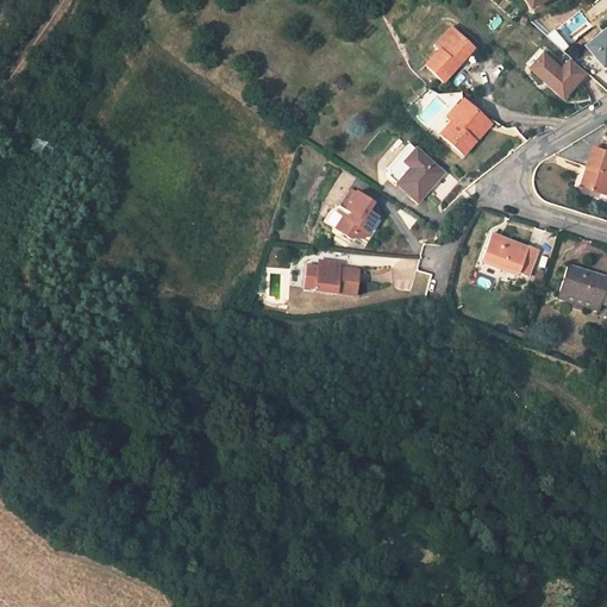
[(565,22),(570,29),(581,22),(577,14),(565,22)]
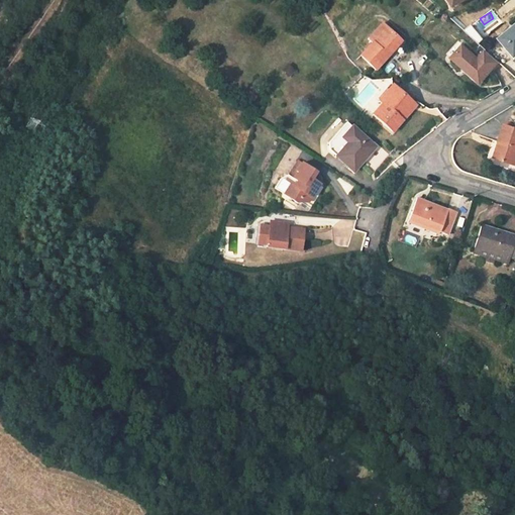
[(401,37),(384,22),(370,36),(375,41),(363,54),(378,68),(390,56),(388,53),(401,37)]
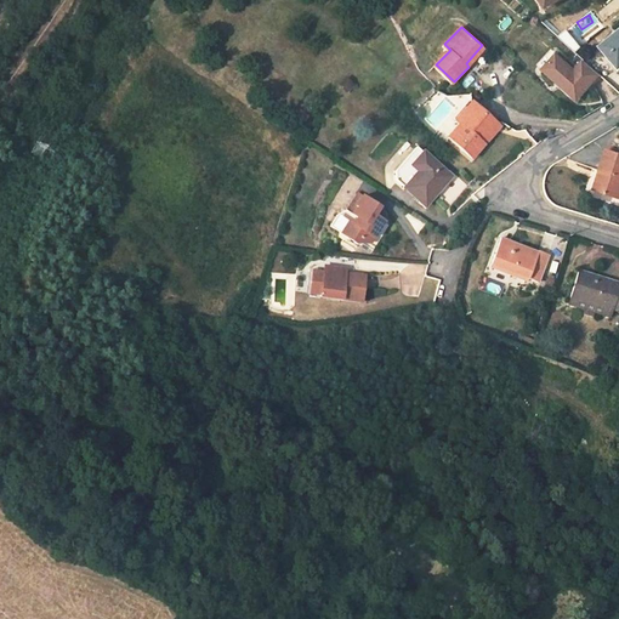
[(607,47),(613,55),(618,51),(612,44),(607,47)]
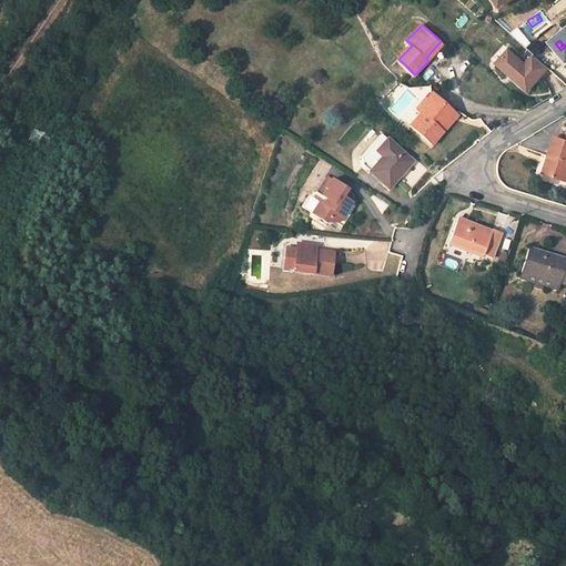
[(513,48),(507,42),(494,57),(499,62),(513,48)]
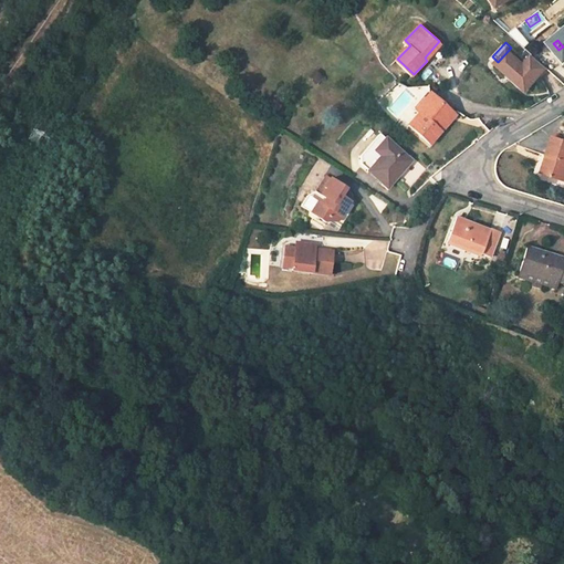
[(549,66),(534,53),(526,62),(511,48),(498,62),(526,89),(541,73),(542,74),(549,66)]
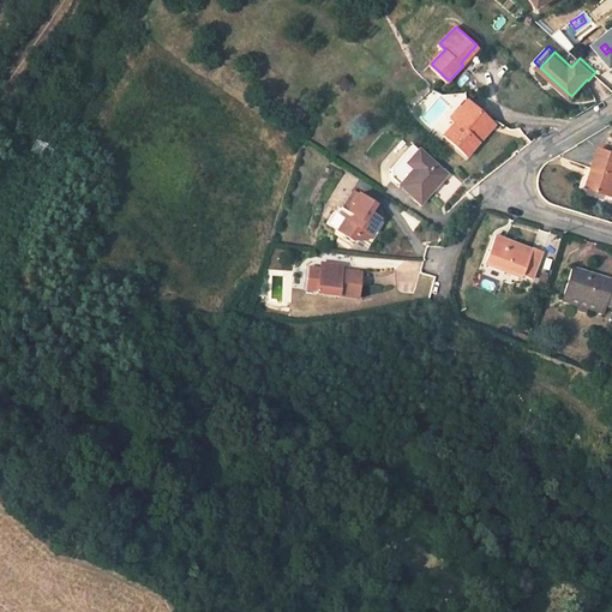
[(346,90),(354,83),(346,73),(337,82),(346,90)]
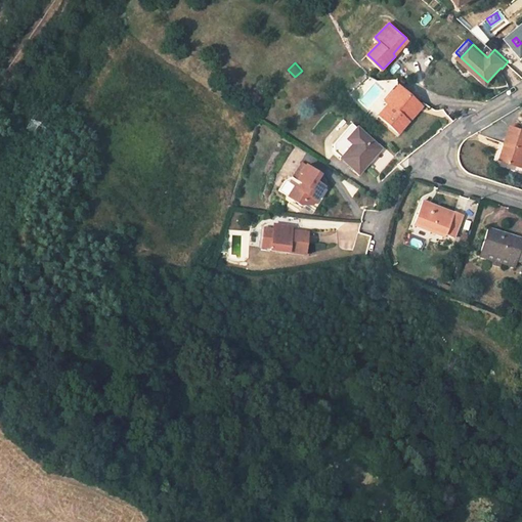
[(346,71),(352,77),(358,70),(353,63),(346,71)]
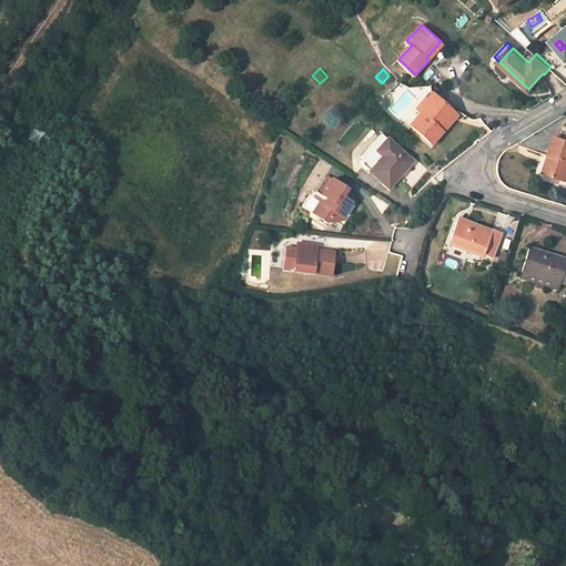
[(433,142),(444,130),(441,128),(455,111),(434,91),(418,109),(422,112),(412,124),(433,142)]
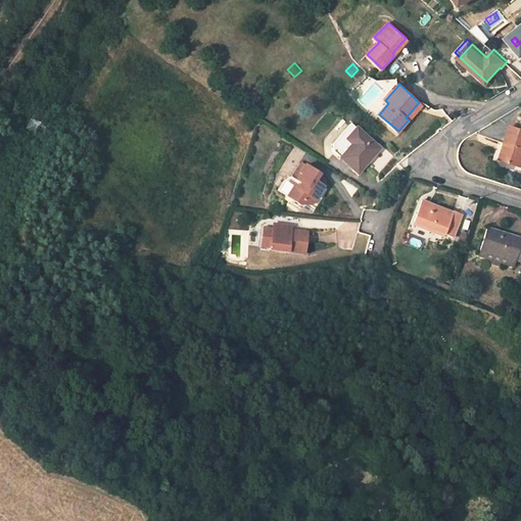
[(248,100),(254,104),(261,95),(255,91),(248,100)]
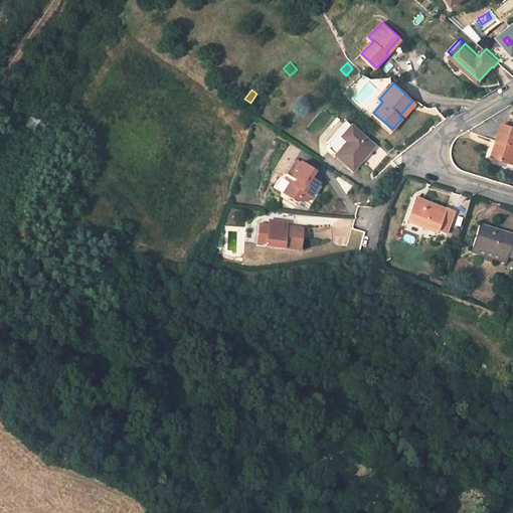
[(377,99),(369,108),(373,111),(381,102),(377,99)]
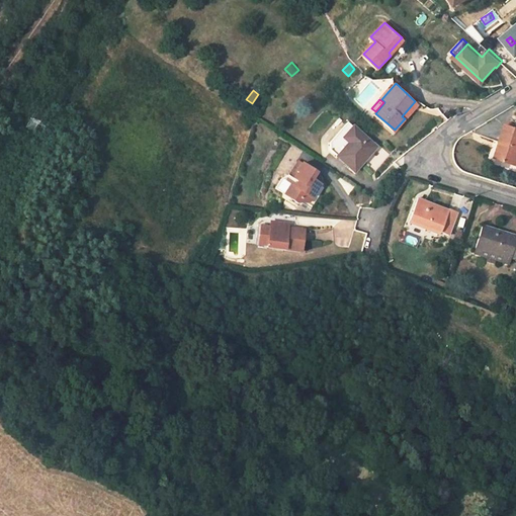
[(402,116),(405,118),(419,103),(415,101),(402,116)]
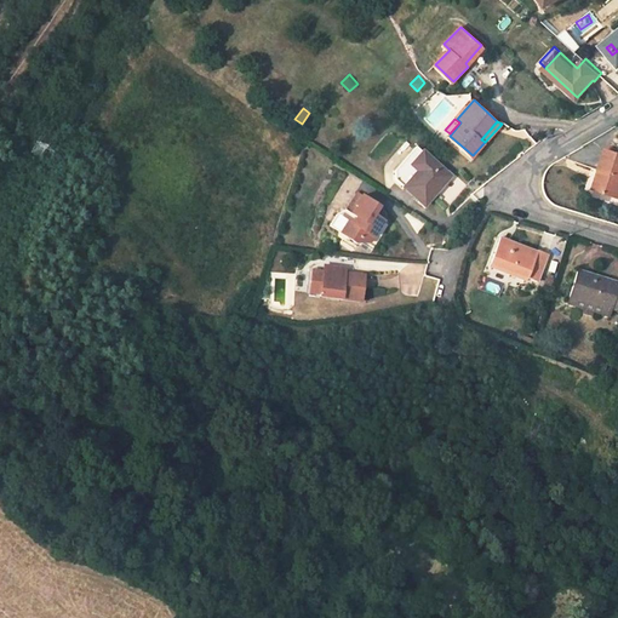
[(617,150),(610,148),(602,169),(606,171),(600,189),(617,194),(617,150)]
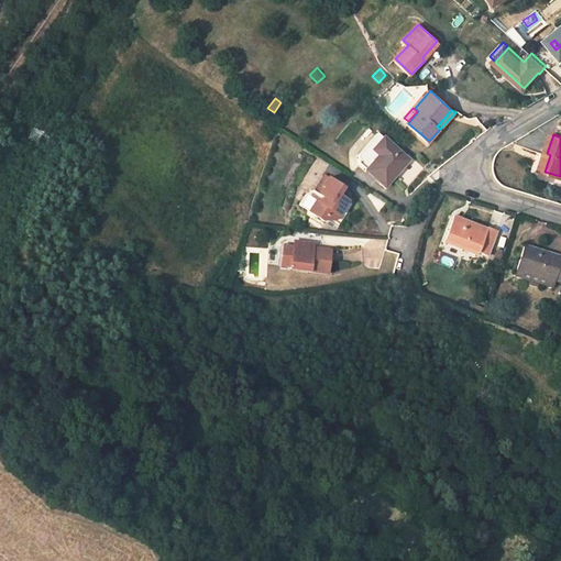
[(410,158),(386,136),(375,147),(382,153),(369,168),(387,185),(410,158)]
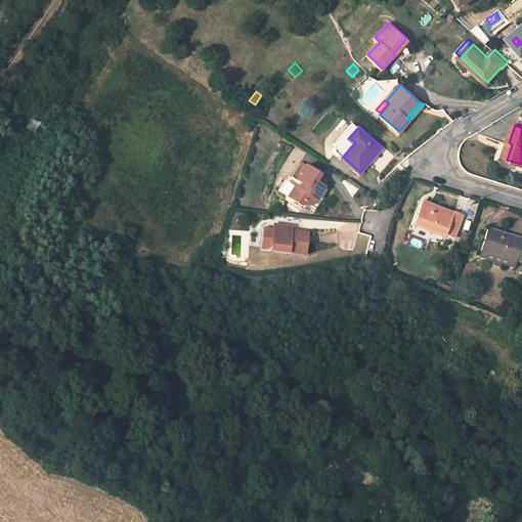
[(512,144),(509,142),(504,158),(507,160),(512,144)]
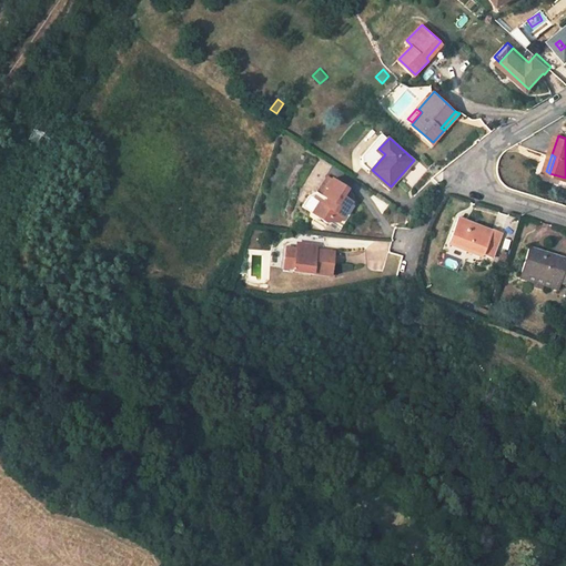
[(330,175),(319,191),(317,190),(310,194),(303,205),(329,221),(330,218),(335,216),(341,220),(353,201),(344,195),(350,189),(330,175)]
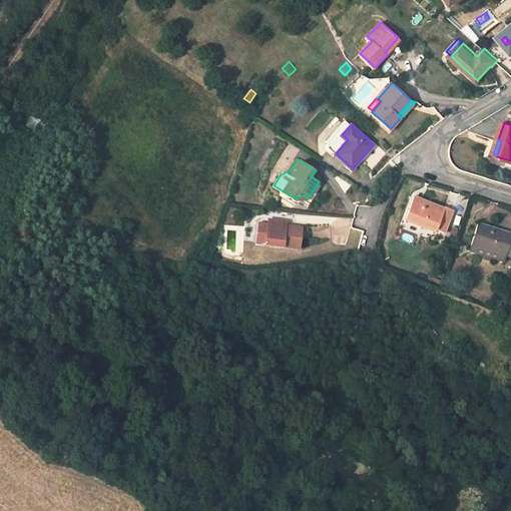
[(446,231),(455,208),(447,205),(446,207),(416,195),(406,219),(436,230),(438,227),(446,231)]
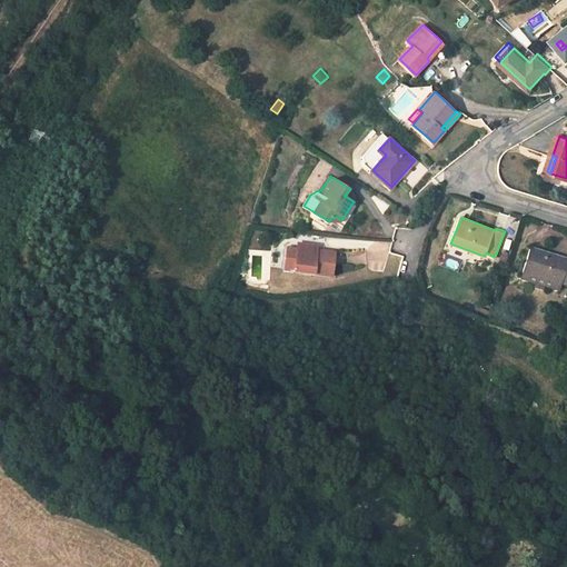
[(317,248),(298,246),(295,269),(334,274),(337,250),(317,248)]
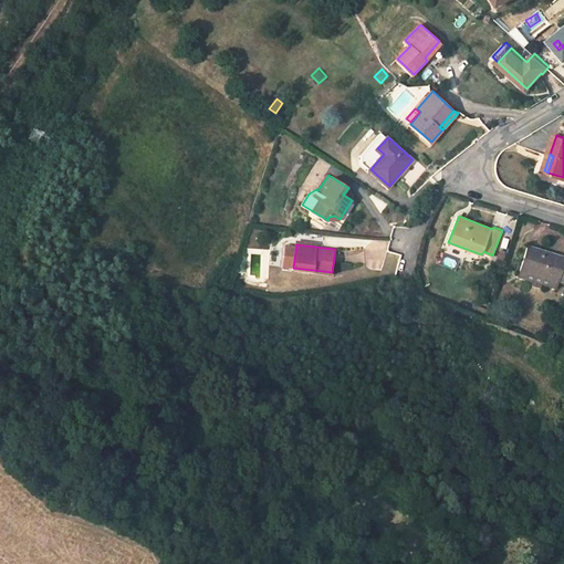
[(536,252),(538,247),(529,244),(520,275),(533,280),(532,284),(541,286),(543,283),(557,288),(560,280),(562,273),(563,273),(563,253),(544,249),(543,254),(536,252)]
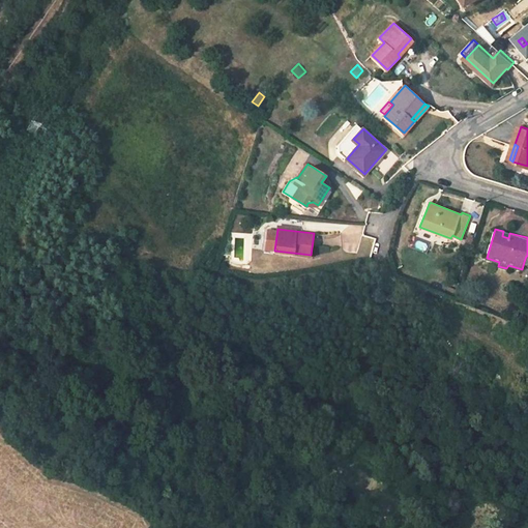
[(519,310),(511,308),(509,316),(517,317),(519,310)]
